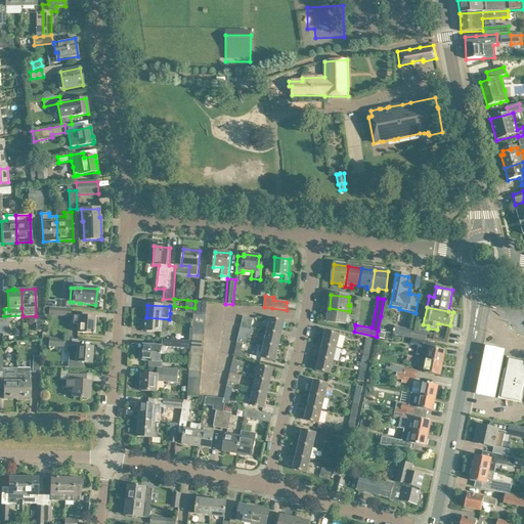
[(49,308),(49,315),(70,316),(70,309),(49,308)]
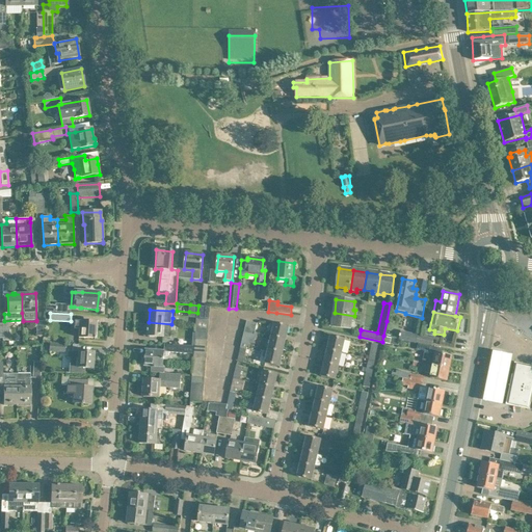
[(335,313),(333,326),(350,329),(351,321),(353,321),(354,316),(335,313)]
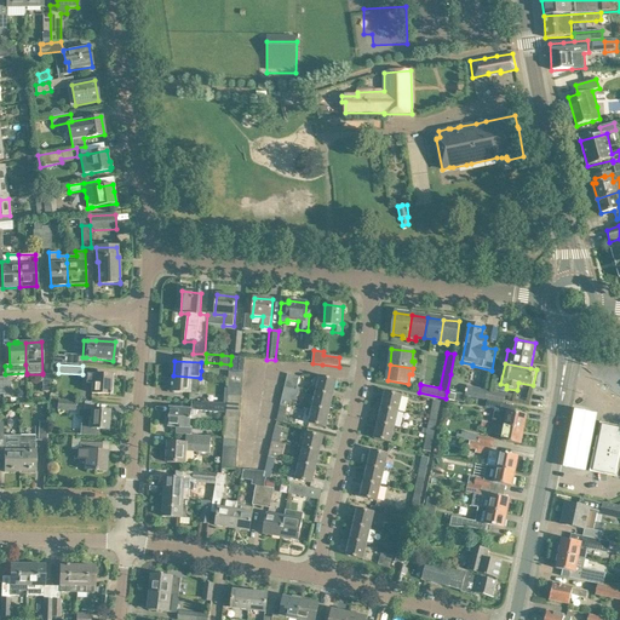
[(110,395),(113,375),(86,374),(86,384),(92,385),(92,394),(110,395)]
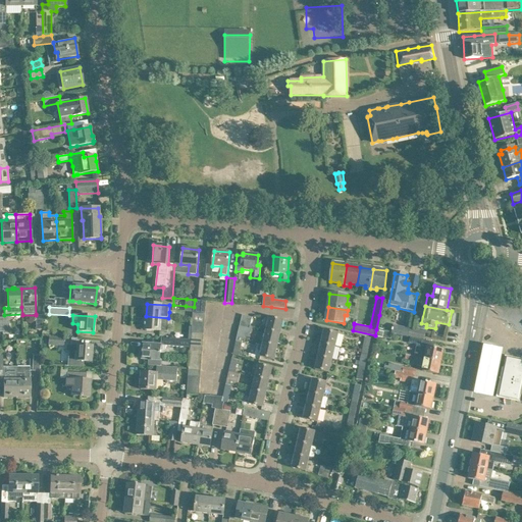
[(250,326),(253,317),(242,315),(240,324),(250,326)]
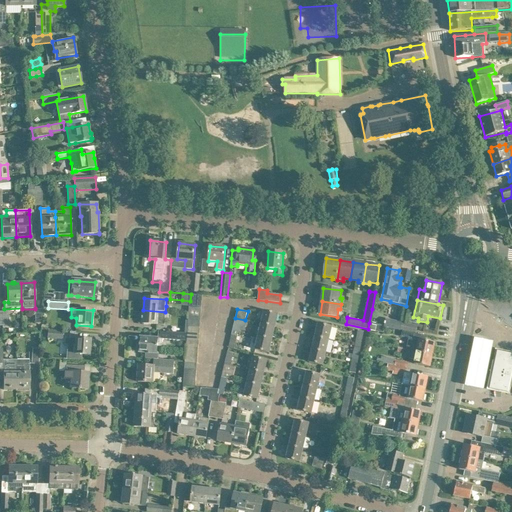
[(164,325),(165,312),(143,310),(142,324),(164,325)]
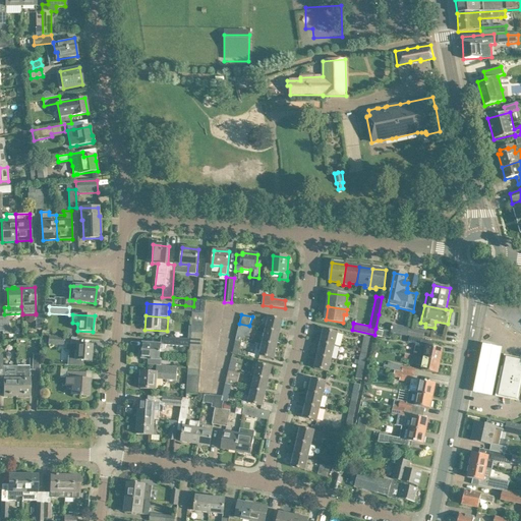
[(280,333),(283,320),(269,316),(266,330),(280,333)]
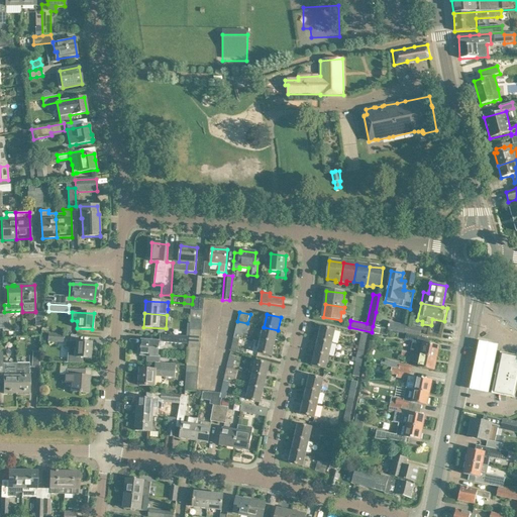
[(249,323),(247,323),(237,321),(234,334),(240,335),(246,336),(249,323)]
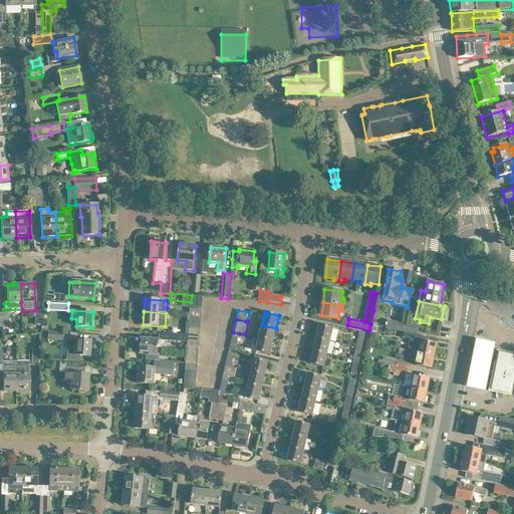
[(402,332),(404,324),(393,321),(391,329),(402,332)]
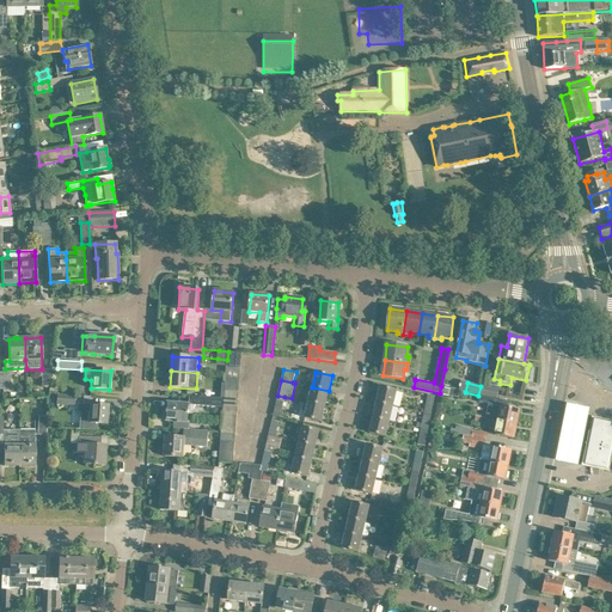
[(500,390),(481,386),(478,396),(482,396),(497,399),(500,390)]
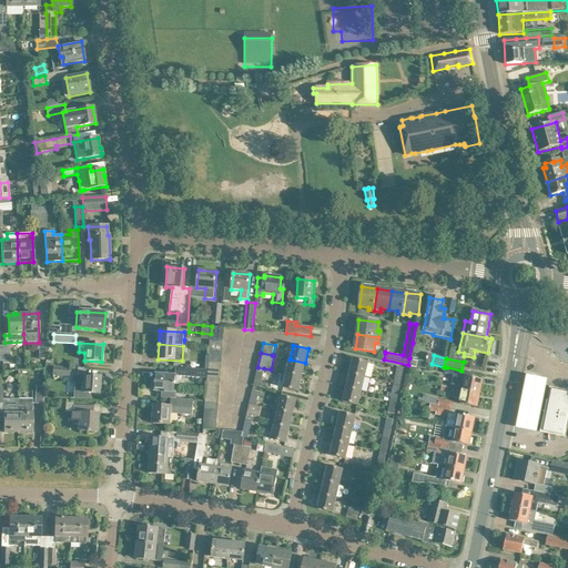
[(302,377),(305,363),(290,359),(286,374),(302,377)]
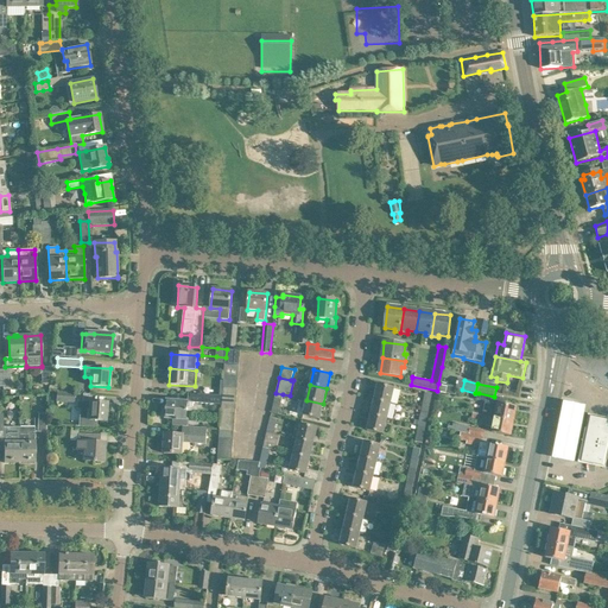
[(394,388),(378,385),(374,400),(391,404),(394,388)]
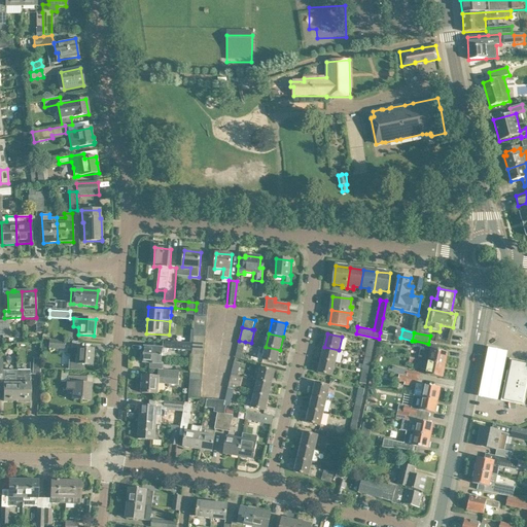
[(49,340),(49,348),(64,349),(65,341),(49,340)]
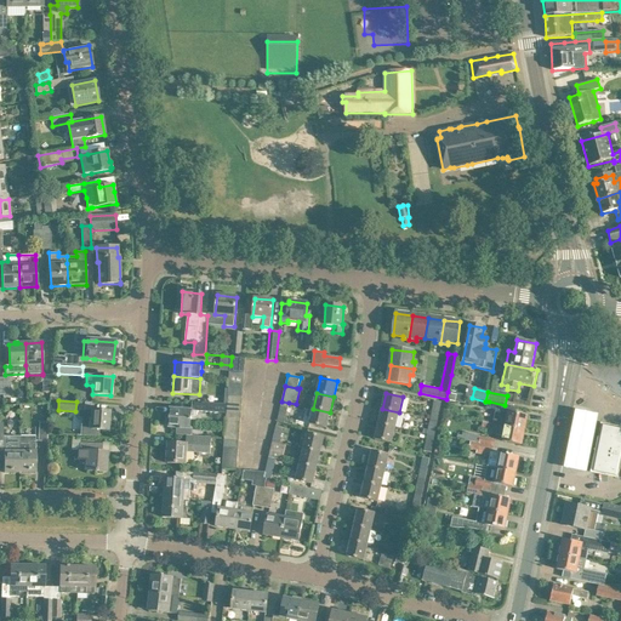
[(438,419),(442,402),(434,400),(431,417),(438,419)]
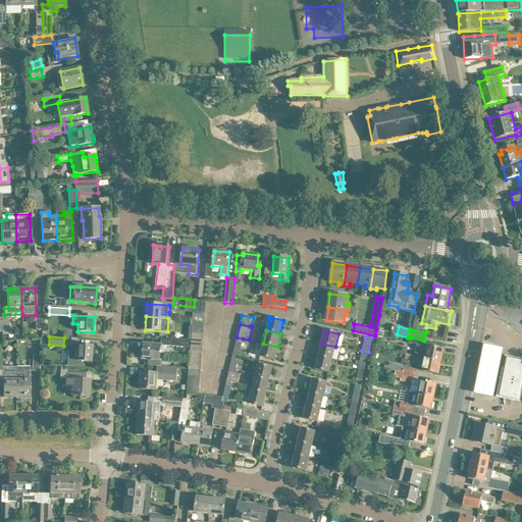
[(239,356),(243,338),(237,337),(232,354),(239,356)]
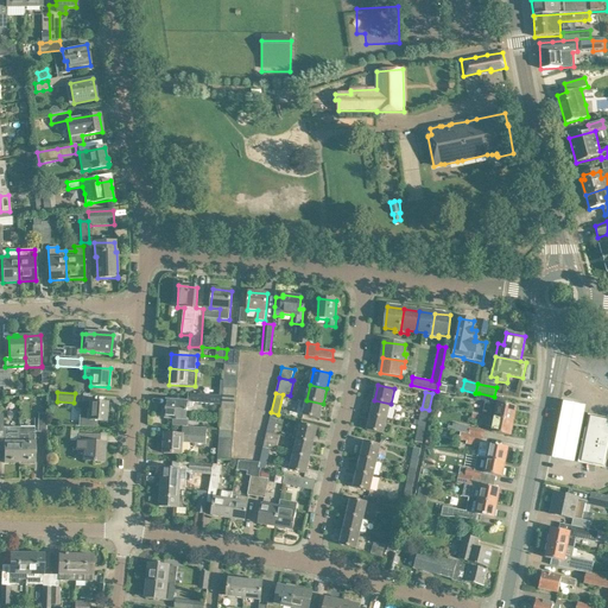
[(517,407),(504,405),(505,399),(494,397),(479,393),(476,400),(486,401),(483,416),(495,418),(513,422),(517,407)]
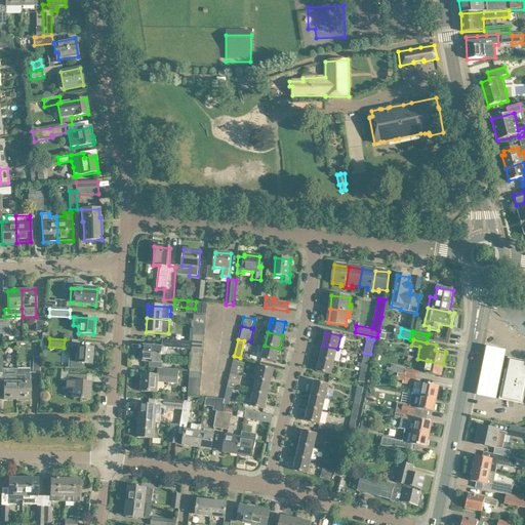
[(67,347),(67,354),(69,354),(68,368),(83,369),(84,363),(91,364),(92,348),(76,347),(77,340),(72,340),(71,347),(67,347)]
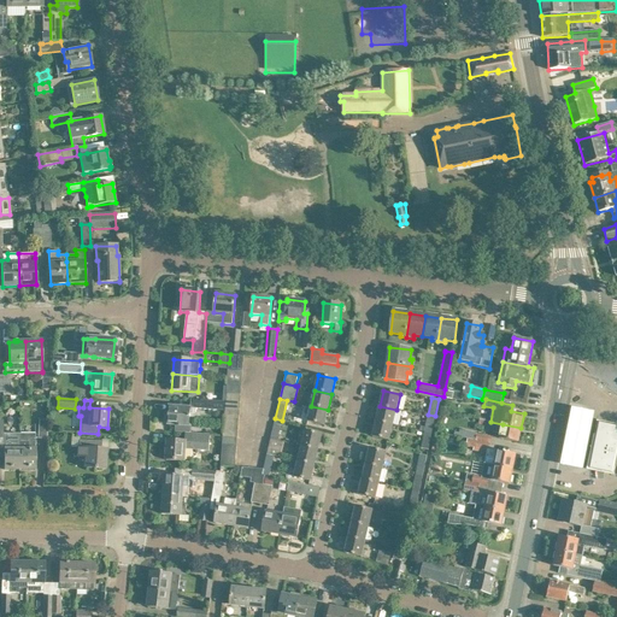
[(191,400),(191,409),(197,409),(216,410),(217,401),(201,400),(191,400)]
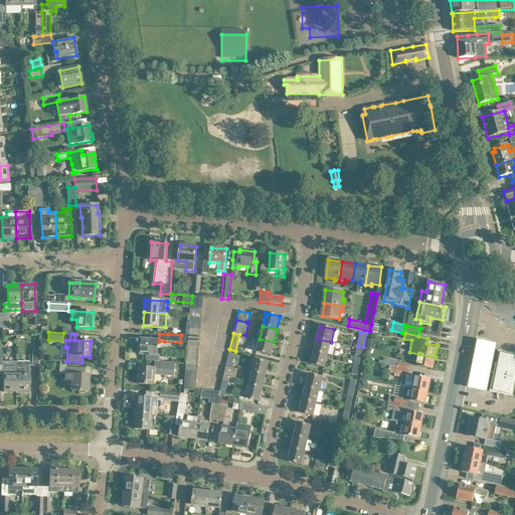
[(271,355),(274,342),(260,339),(256,352),(271,355)]
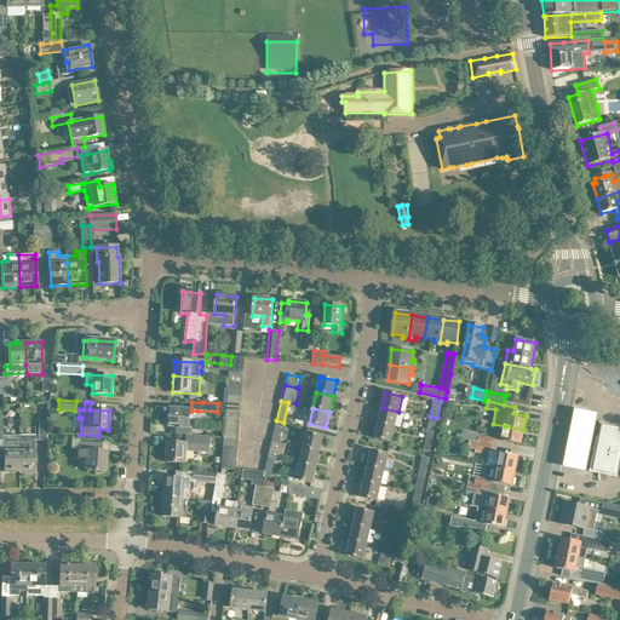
[(395,428),(399,412),(382,408),(378,423),(395,428)]
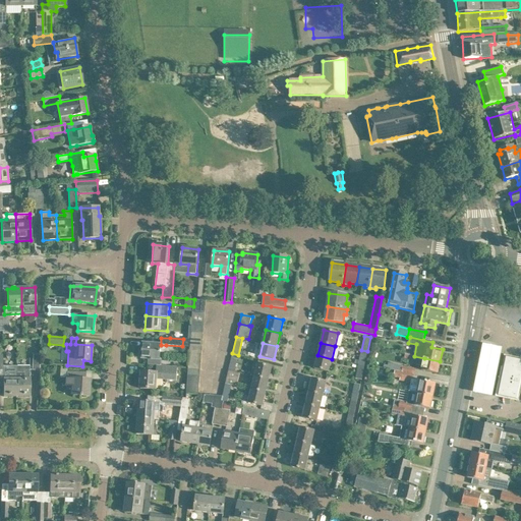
[(160,359),(161,354),(161,353),(164,353),(165,351),(166,345),(161,345),(143,344),(142,359),(149,359),(148,365),(161,365),(162,359),(160,359)]
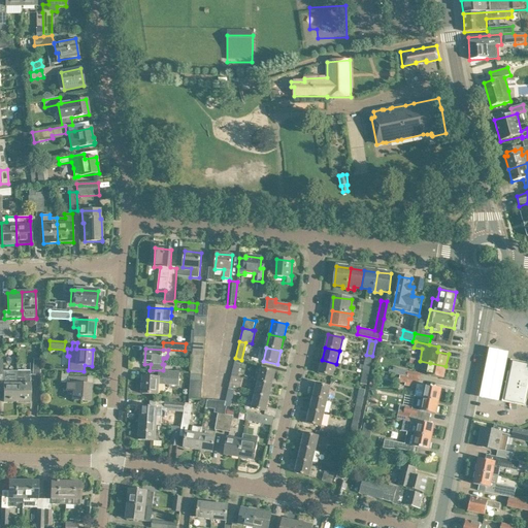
[(369,370),(372,356),(366,355),(363,369),(369,370)]
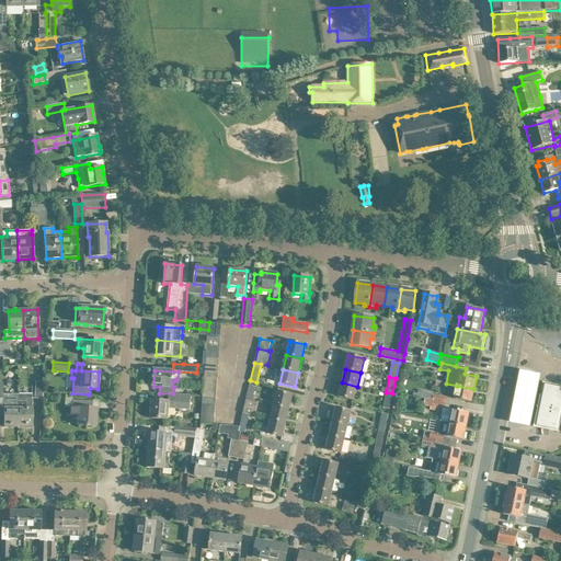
[(540,380),(519,377),(511,428),(530,432),(540,380)]
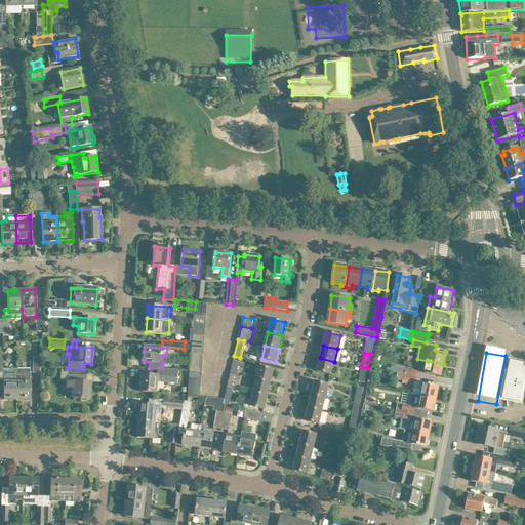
[(428,361),(417,359),(408,357),(407,362),(415,363),(414,367),(426,369),(425,373),(441,376),(443,364),(428,361)]
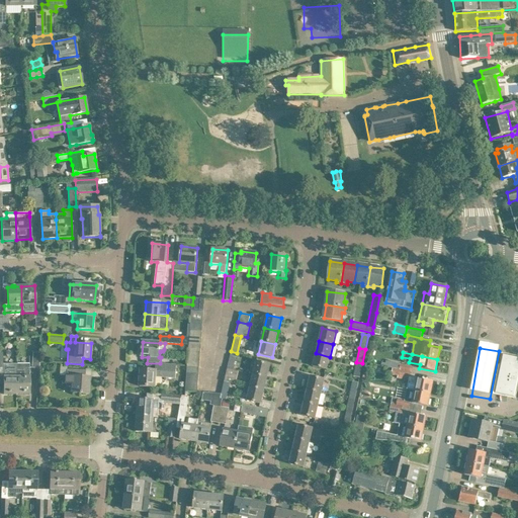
[(33,353),(31,368),(38,369),(40,354),(33,353)]
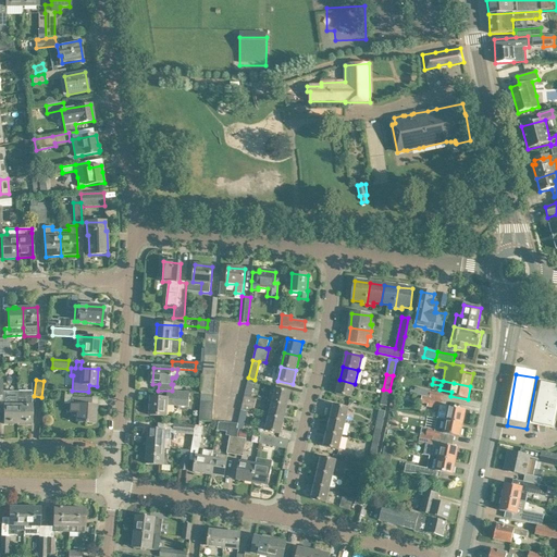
[(351,398),(355,384),(339,380),(336,394),(351,398)]
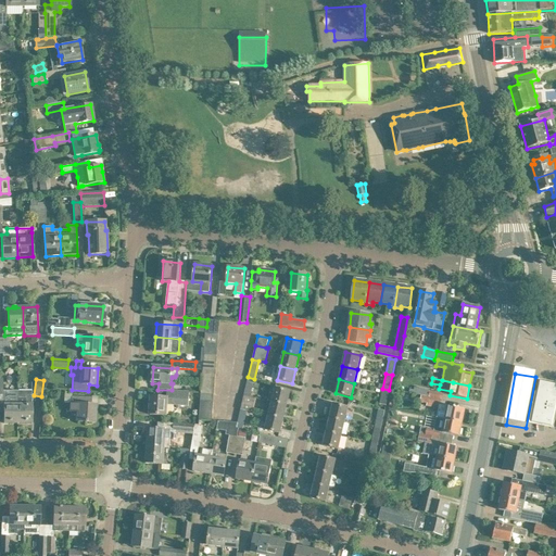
[(534,411),(531,412),(532,422),(544,422),(544,427),(553,428),(555,421),(555,420),(554,411),(555,411),(555,382),(539,379),(535,392),(538,393),(534,411)]
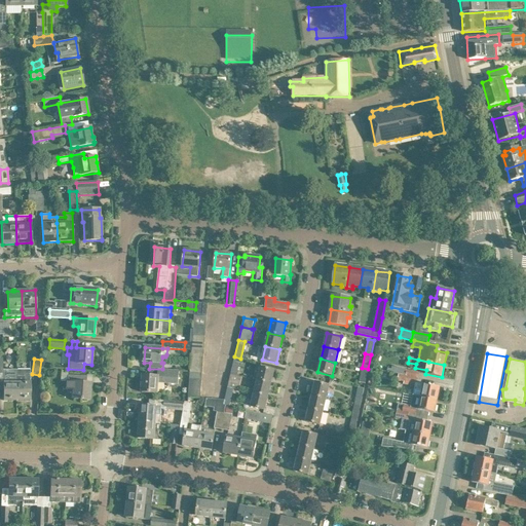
[(240,362),(234,361),(230,374),(237,375),(240,362)]
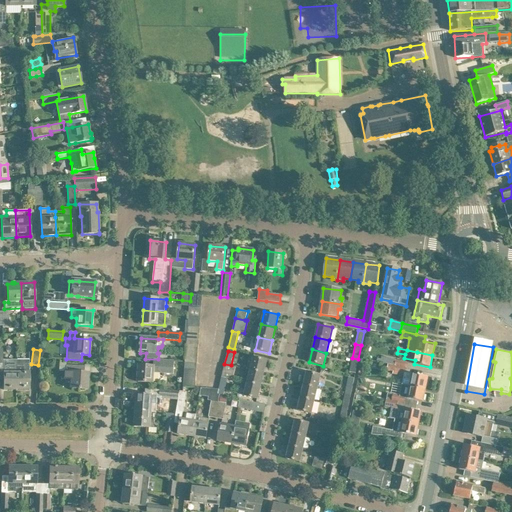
[(264,374),(267,361),(252,357),(249,370),(264,374)]
